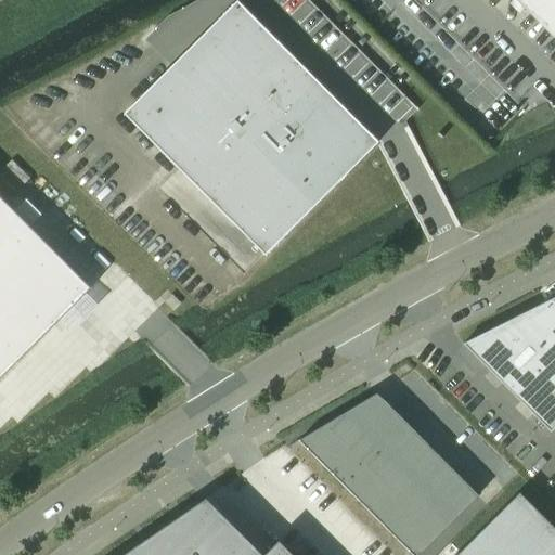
[(554,0),(516,0),(526,10),(531,4),(554,28),(554,0)]
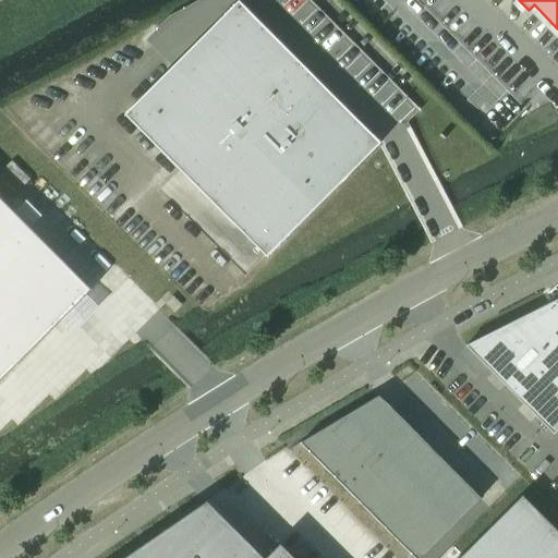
[(123,116),(265,257),(377,144),(235,3),(123,116)]
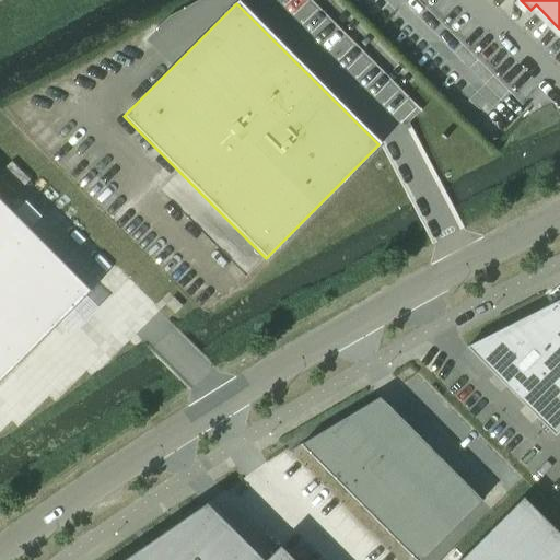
[(0,382),(90,292),(0,201),(0,382)]
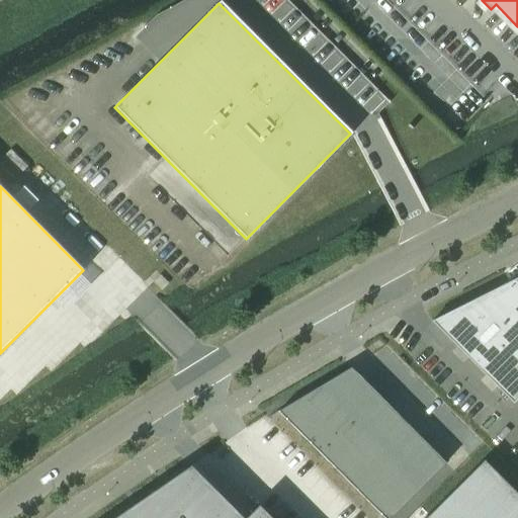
[(517,277),(431,322),(513,404),(517,398),(517,277)]
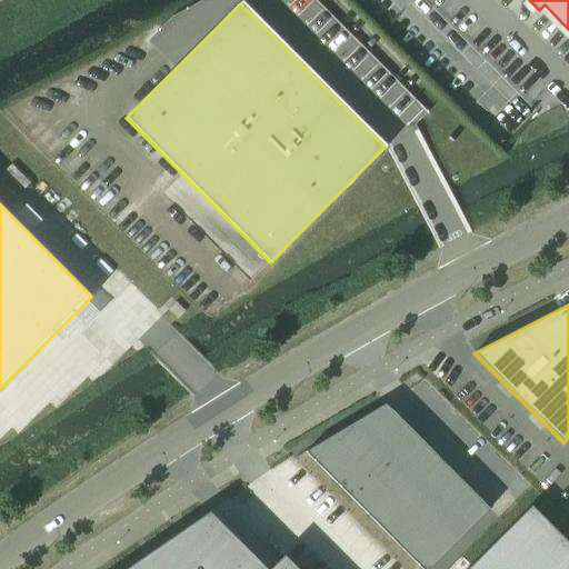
[(305,452),(420,568),(429,568),(490,509),(385,403),(305,452)]
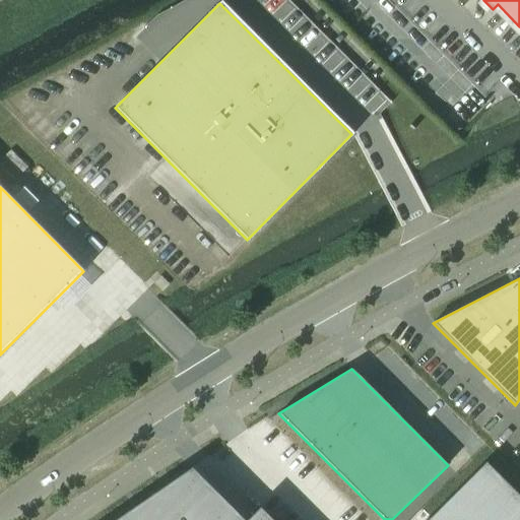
[(519,519),(519,497),(484,462),(427,519),(519,519)]
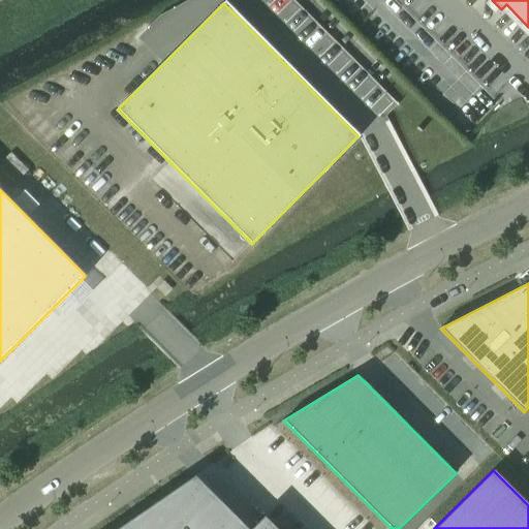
[(247,528),(193,475),(118,528),(119,528),(276,528),(265,517),(251,528),(247,528)]
